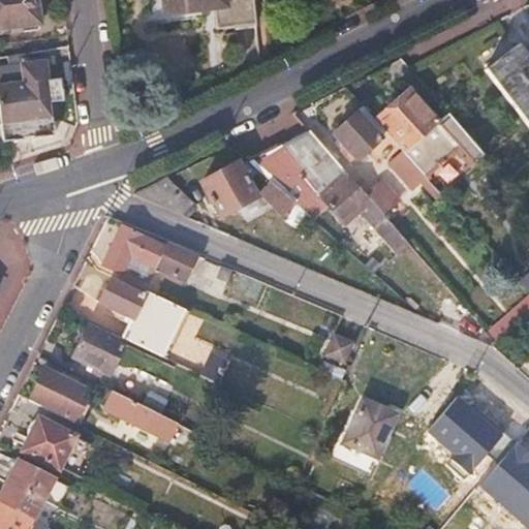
[(36,0),(0,0),(0,28),(39,23),(36,0)]
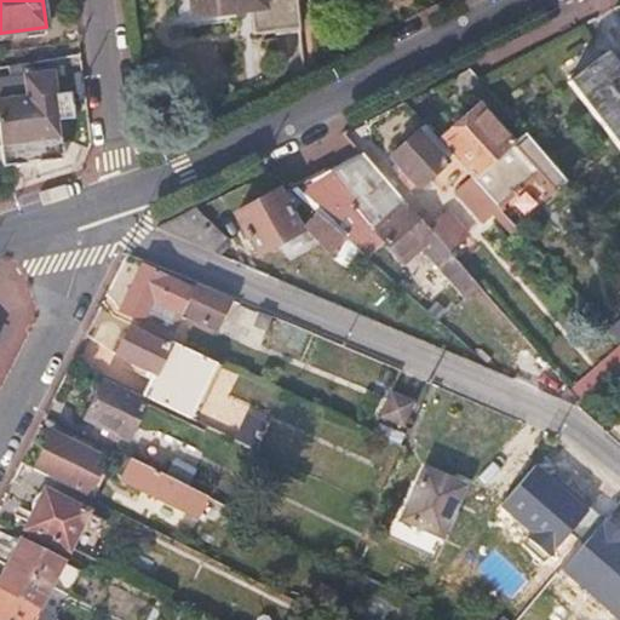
[(190,0),(193,17),(253,10),(254,34),(298,28),(296,0),(190,0)]
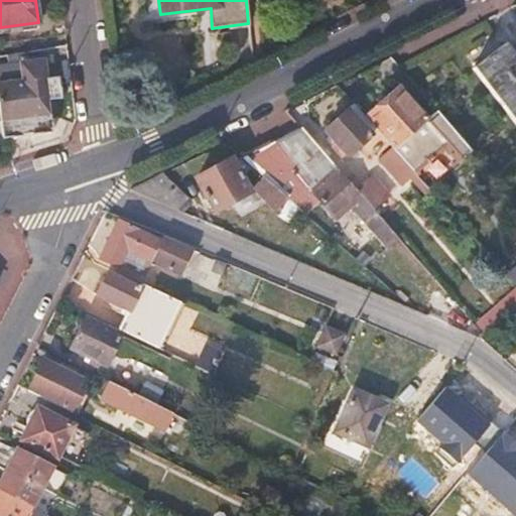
[(515,60),(504,45),(475,69),(515,123),(515,60)]
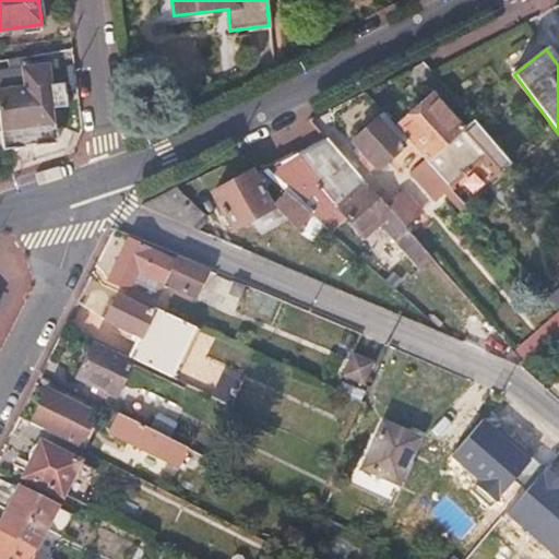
[(0,130),(54,125),(47,66),(0,71),(0,130)]
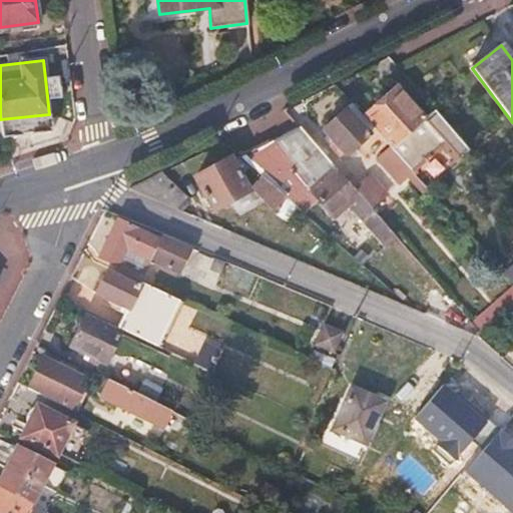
[(469,150),(436,111),(427,118),(397,86),(363,116),(375,129),(390,146),(412,171),(446,143),(460,158),(469,150)]
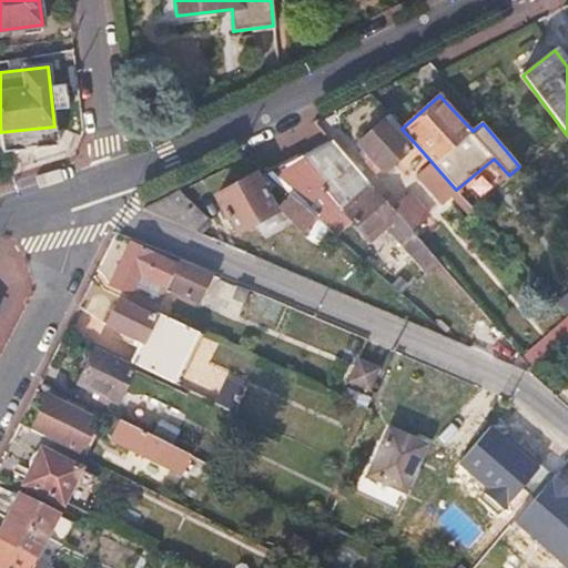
[(384,171),(415,143),(402,129),(389,114),(359,143),(384,171)]
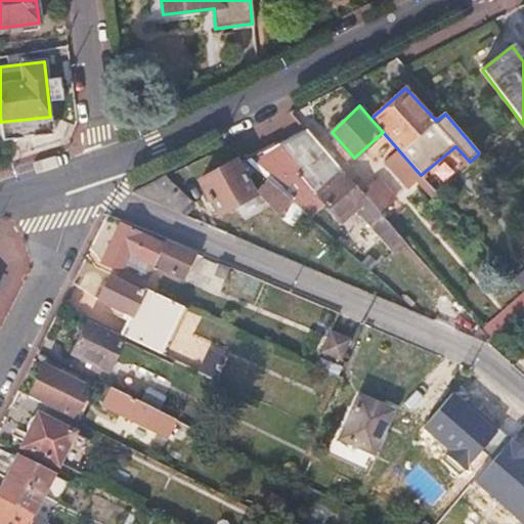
[(362,191),(308,129),(291,138),(262,154),(248,161),(268,180),(292,201),(311,218),(328,205),(343,222),(358,211),(393,252),(405,241),(381,213),(362,191)]
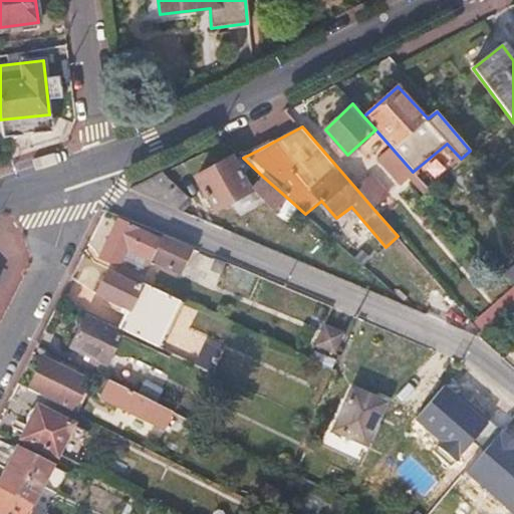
[(413,172),(391,147),(377,160),(401,185),(409,179),(422,193),(428,188),(413,172)]
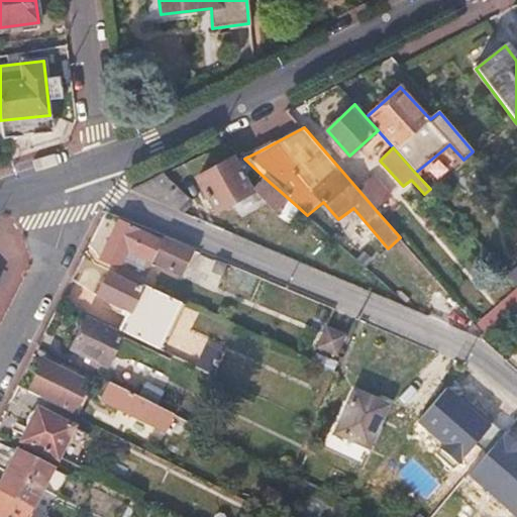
[(232,159),(195,177),(211,213),(249,195),(232,159)]
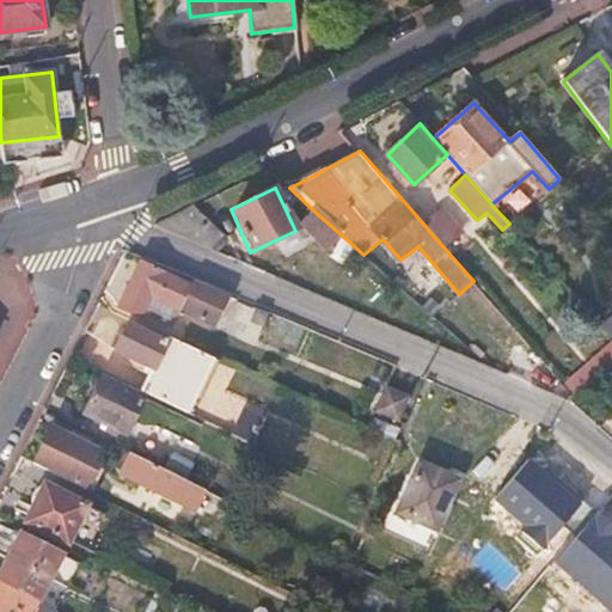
[(224,233),(195,206),(155,226),(213,250),(224,233)]
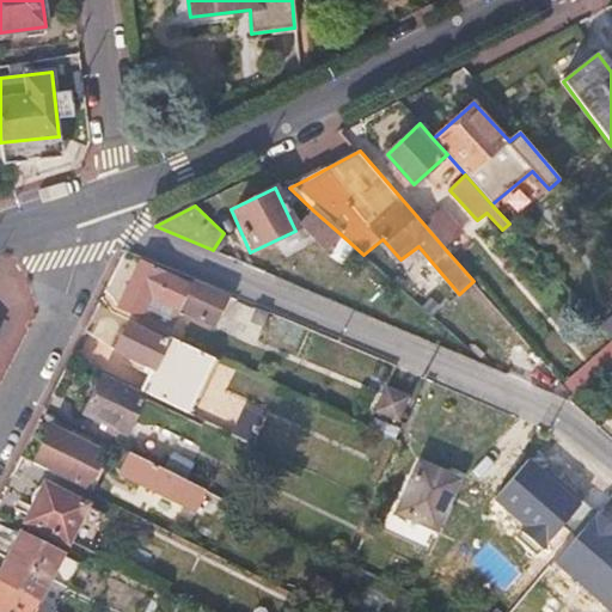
[(464,232),(441,207),(423,224),(445,249),(464,232)]
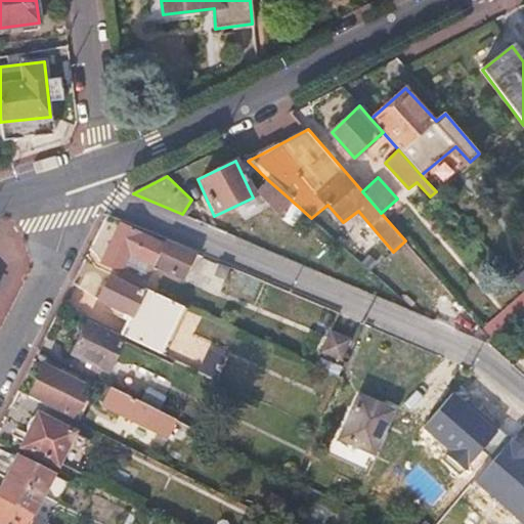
[(292,201),(268,180),(258,192),(281,213),(292,201)]
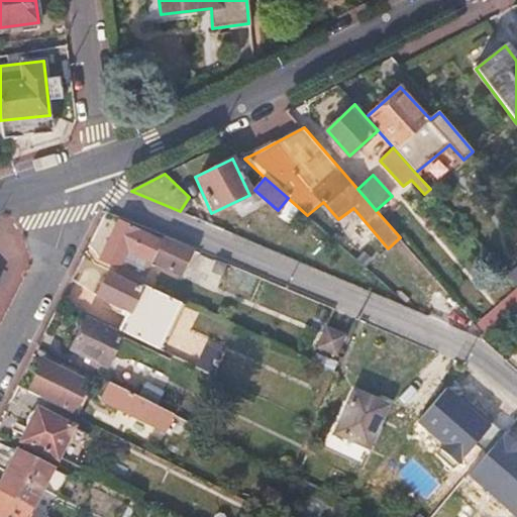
[(109,212),(91,246),(99,250),(117,216),(109,212)]
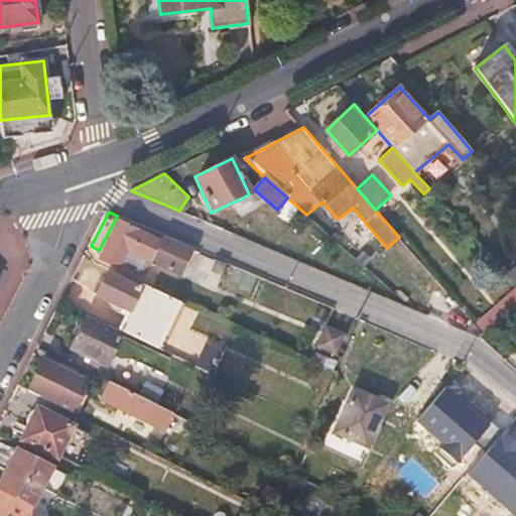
[(195,249),(160,234),(159,237),(118,219),(99,259),(120,269),(129,252),(182,275),(195,249)]
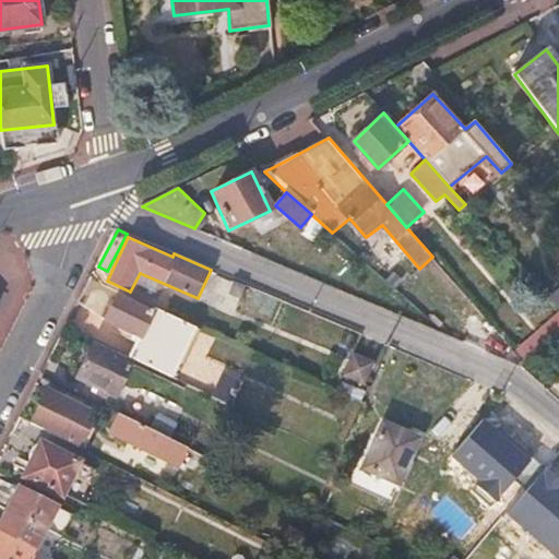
[(239,294),(244,283),(233,278),(228,290),(239,294)]
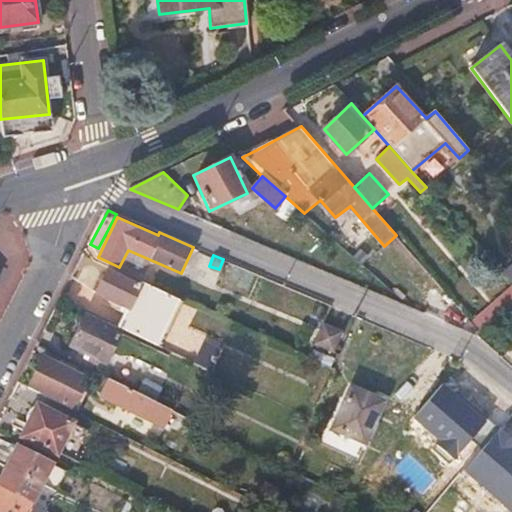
[(159,346),(181,300),(142,282),(140,287),(107,271),(97,293),(122,305),(120,310),(125,312),(118,326),(159,346)]
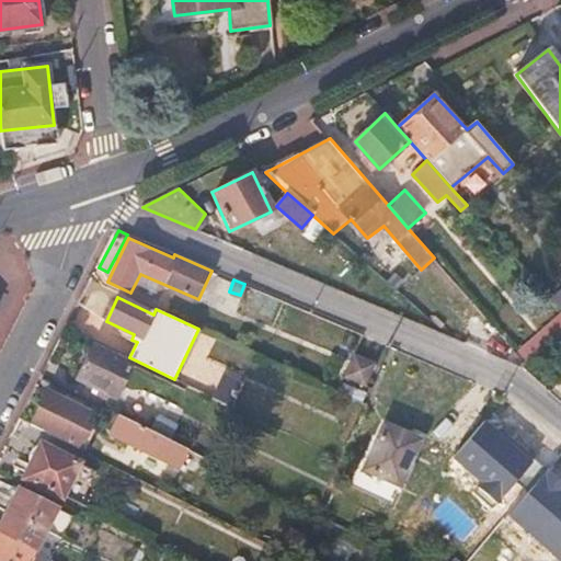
[(527,364),(560,333),(560,313),(517,353),(527,364)]
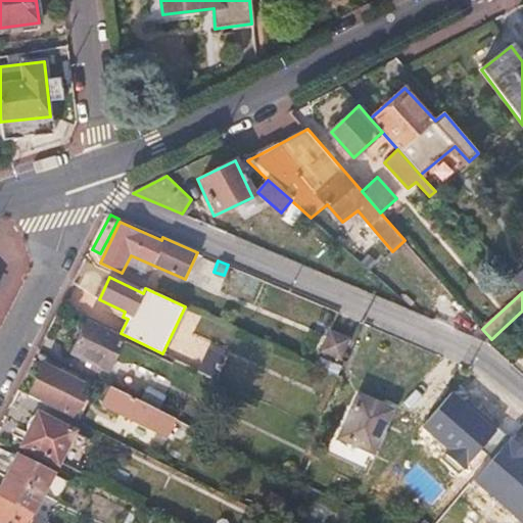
[(123,340),(87,323),(72,354),(108,372),(123,340)]
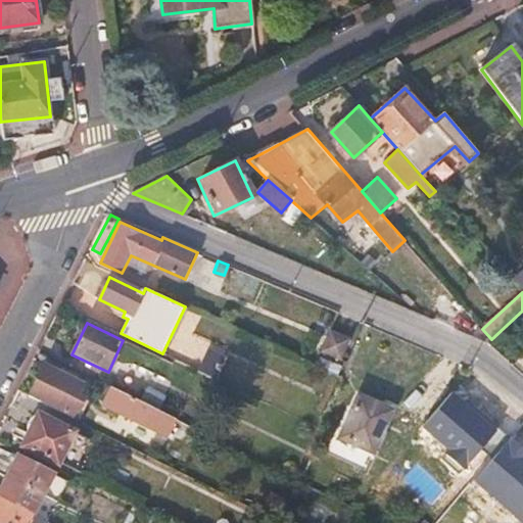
[(342,359),(351,338),(332,330),(323,350),(342,359)]
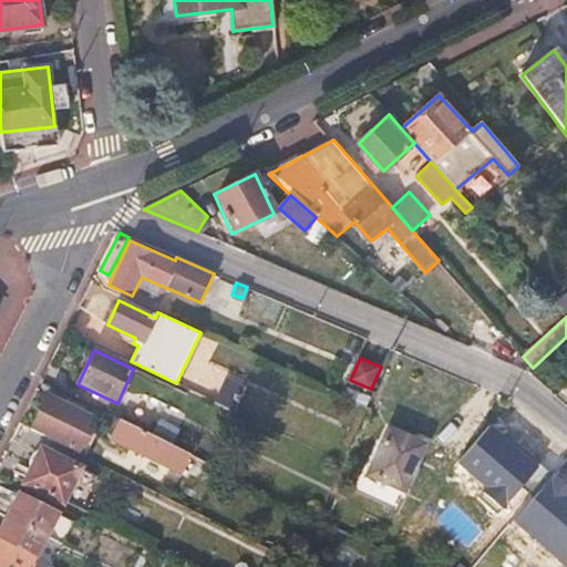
[(234,411),(246,385),(227,377),(215,402),(234,411)]
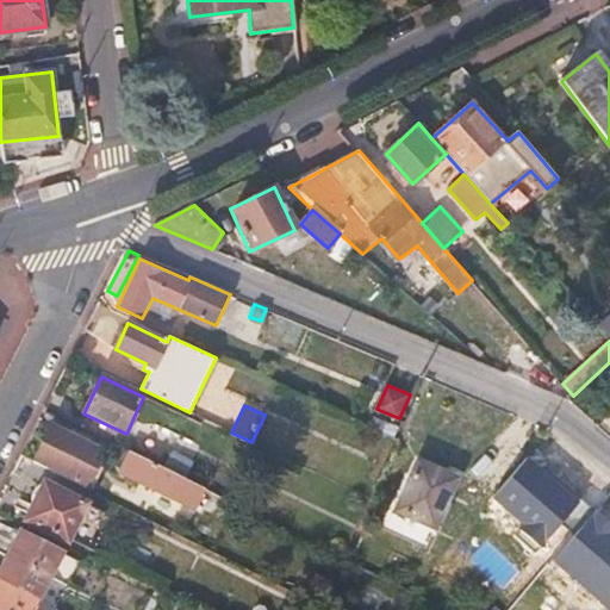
[(94,446),(53,425),(36,460),(33,464),(87,490),(103,458),(92,452),(94,446)]
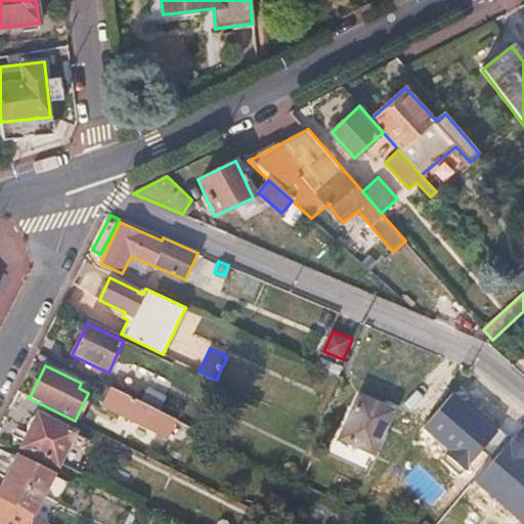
[(159,411),(167,395),(148,387),(141,402),(159,411)]
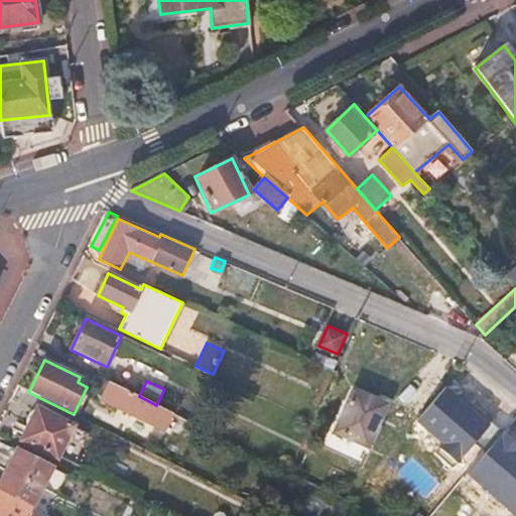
[(174,414),(156,405),(139,396),(110,382),(101,398),(166,430),(170,424),(174,414)]
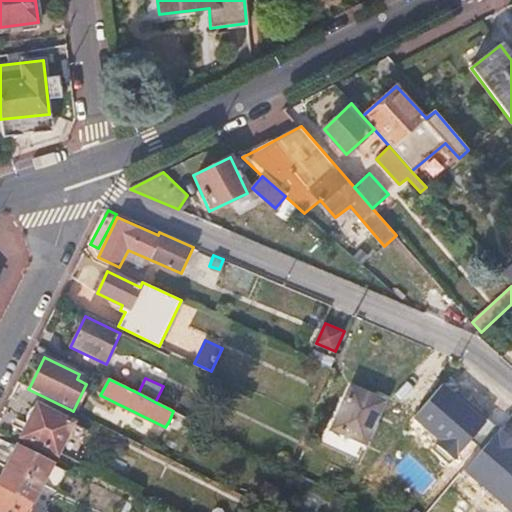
[(487,421),(442,384),(414,417),(439,439),(436,443),(455,459),(487,421)]
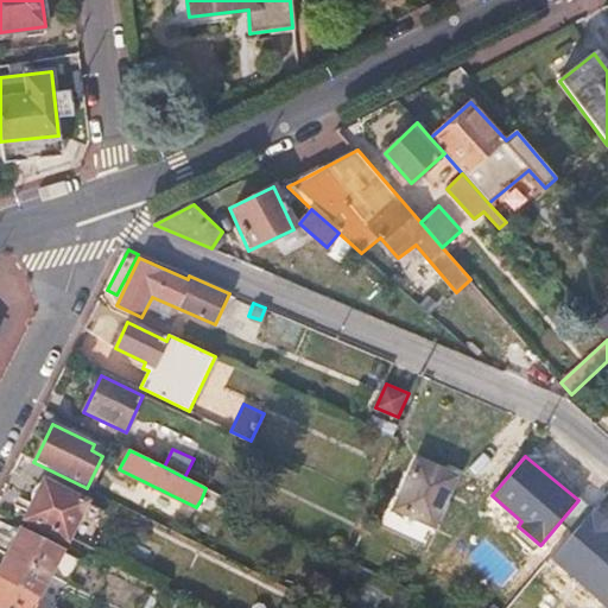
[(455,476),(419,461),(398,507),(434,524),(455,476)]
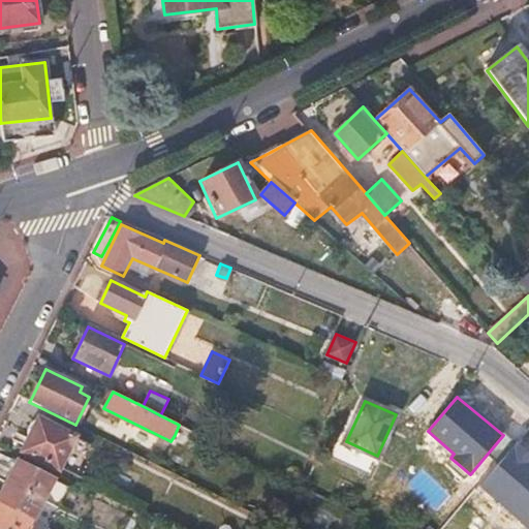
[(75,438),(40,421),(24,452),(59,468),(75,438)]
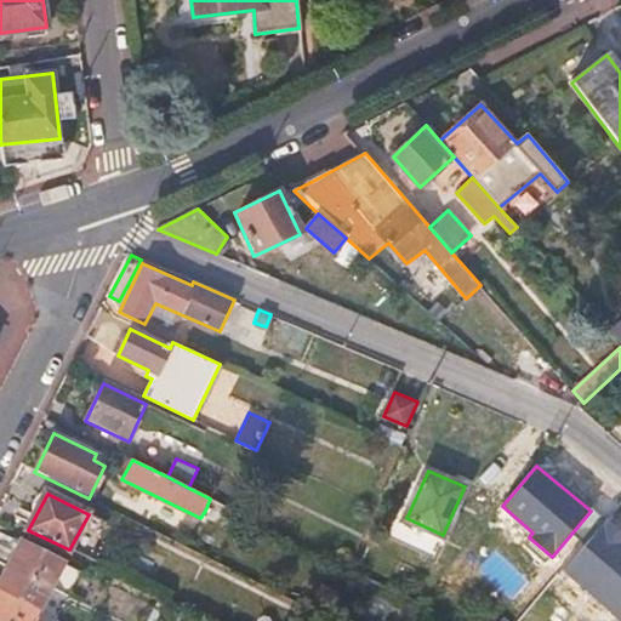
[(226,520),(232,508),(210,499),(205,511),(226,520)]
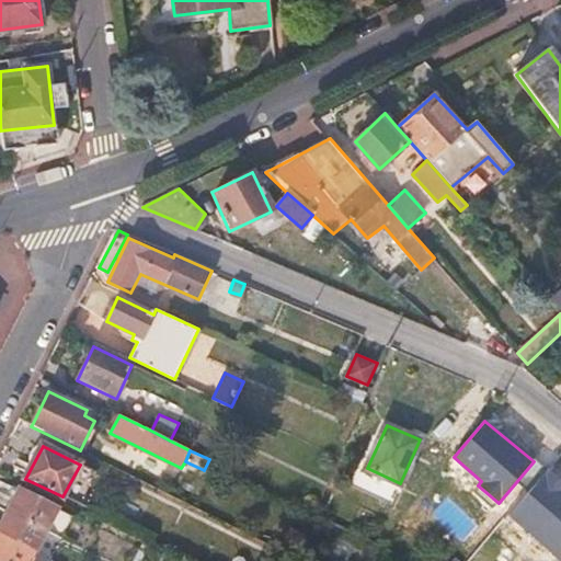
[(79,505),(96,472),(80,465),(63,496),(79,505)]
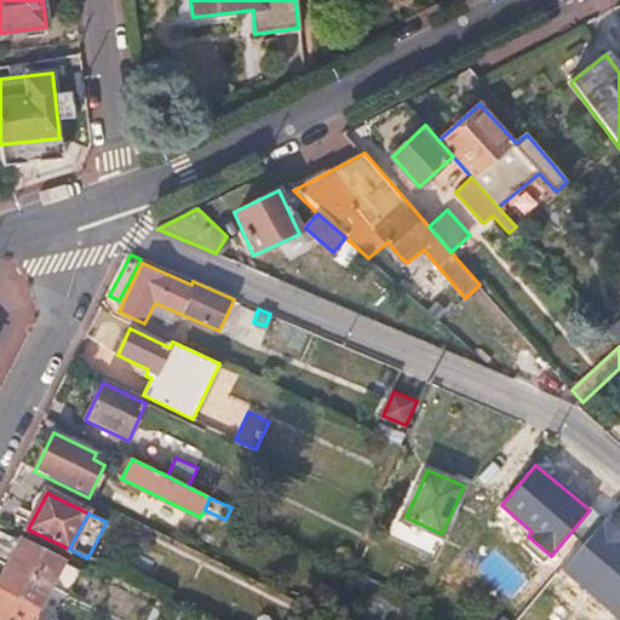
[(619,530),(606,518),(562,568),(619,619),(619,530)]
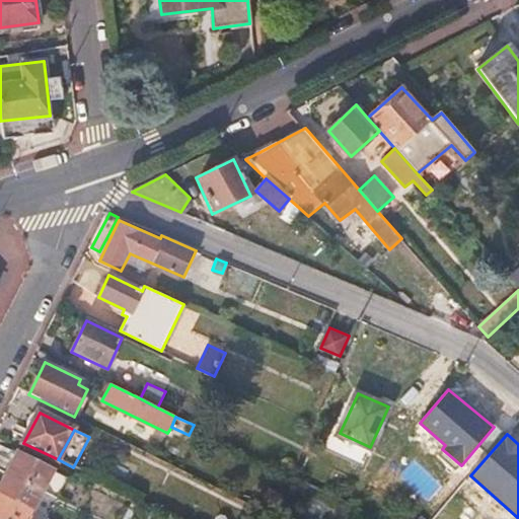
[(0,495),(33,511),(54,470),(17,452),(0,487),(0,495)]
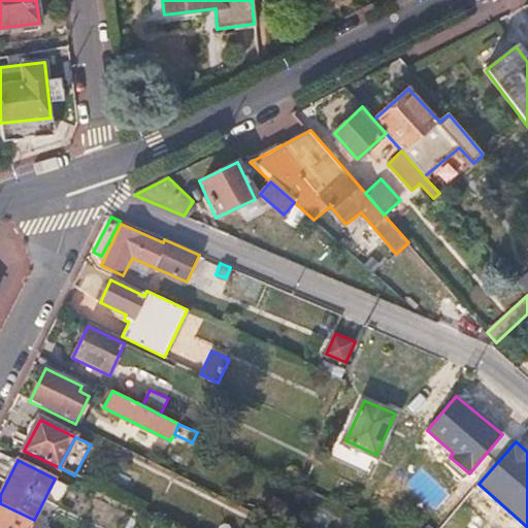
[(29,527),(34,520),(0,503),(0,527),(29,527)]
